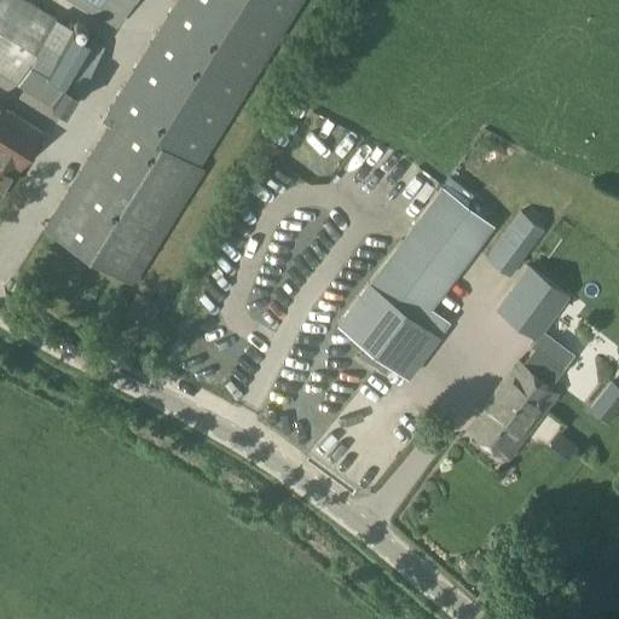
[(23,0),(0,0),(0,71),(68,111),(105,47),(23,0)]
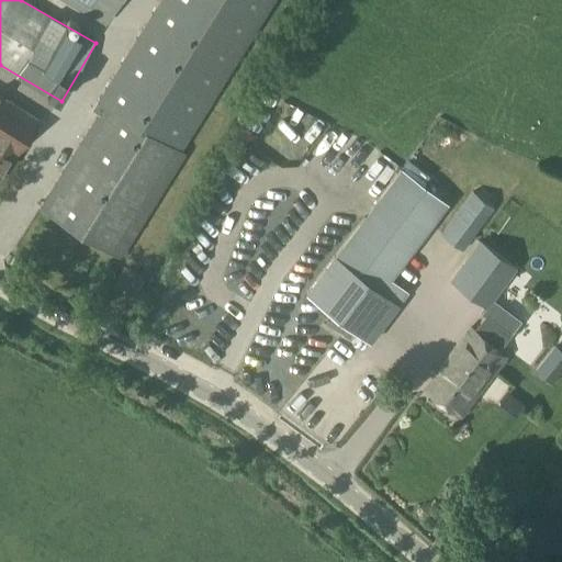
[(65,0),(107,23),(119,0),(65,0)]
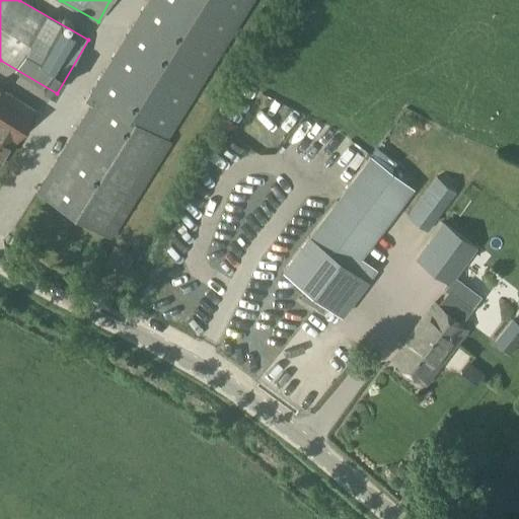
[(147,0),(91,90),(168,138),(254,0),(147,0)]
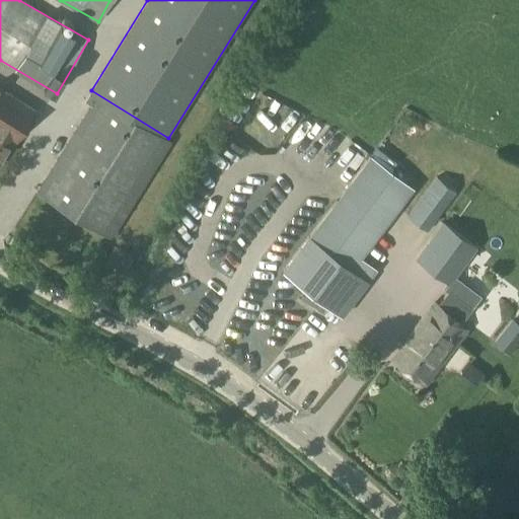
[(0,88),(0,165),(33,109),(0,88)]
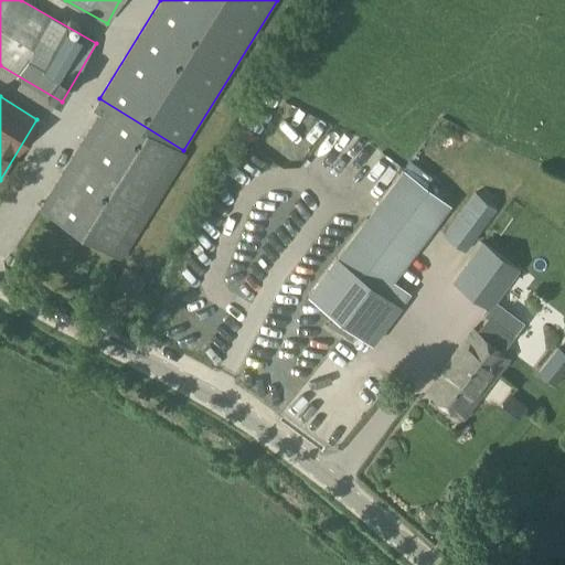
[(98,115),(42,209),(123,257),(187,152),(183,150),(99,98),(92,110),(98,115)]
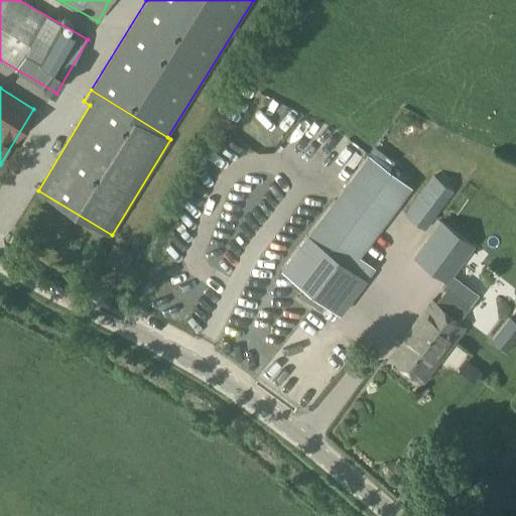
[(307,236),(282,269),(340,313),(366,280),(350,268),(411,187),(397,176),(403,168),(390,159),(384,167),(370,155),(307,237),(307,236)]
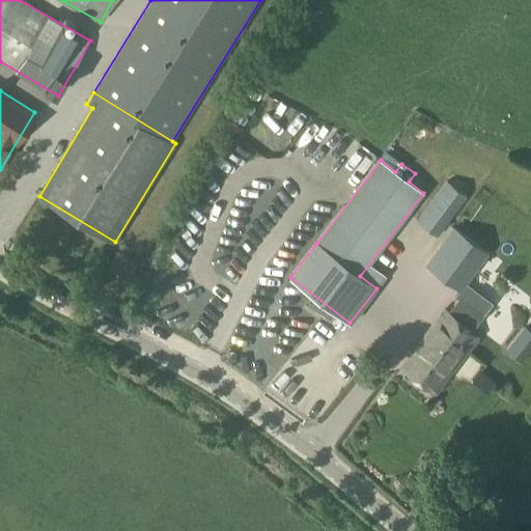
[(448,184),(421,221),(439,234),(467,197),(448,184)]
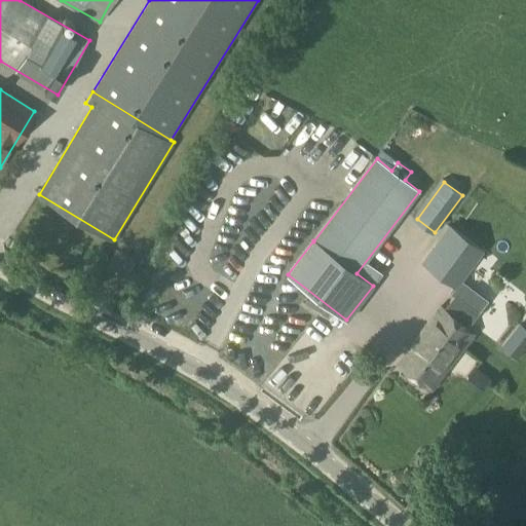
[(446,223),(418,259),(457,288),(484,252),(446,223)]
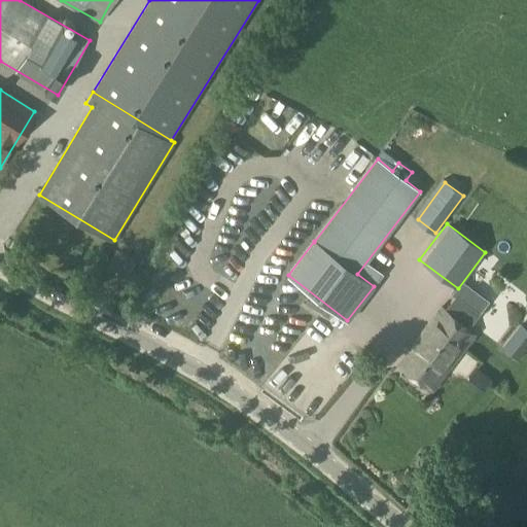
[(115,270),(128,275),(135,261),(123,255),(115,270)]
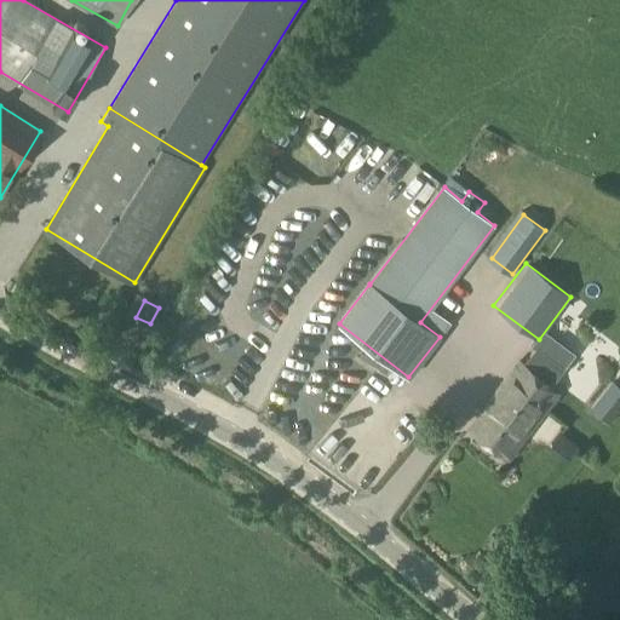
[(202,340),(223,340),(223,325),(204,325),(202,340)]
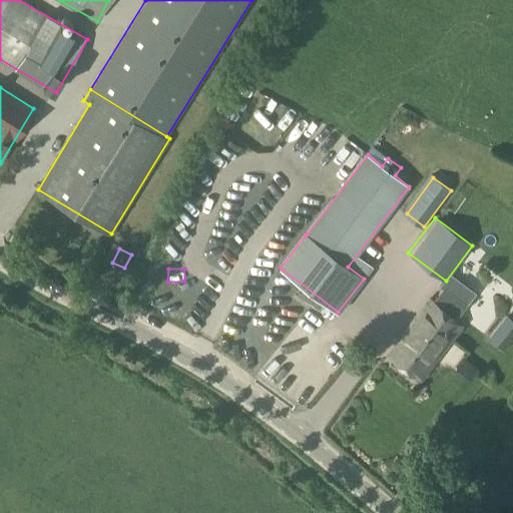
[(152,289),(148,298),(171,307),(175,299),(152,289)]
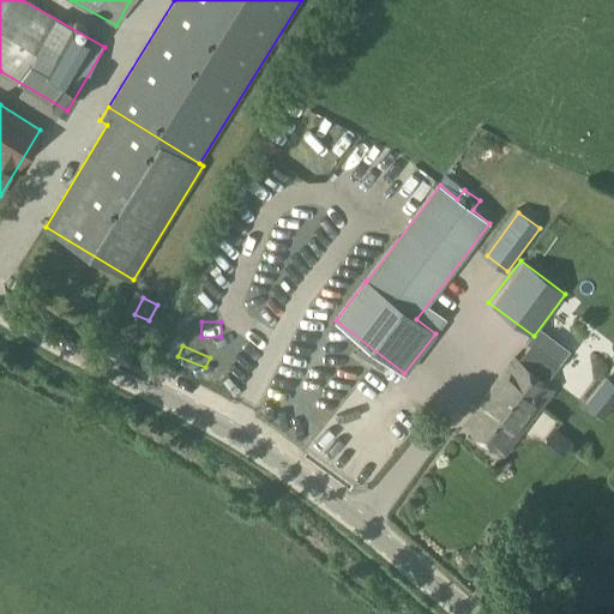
[(516,357),(465,425),(500,451),(500,450),(505,453),(522,432),(517,428),(537,402),(542,405),(555,387),(549,383),(561,367),(534,345),(521,362),(516,357)]
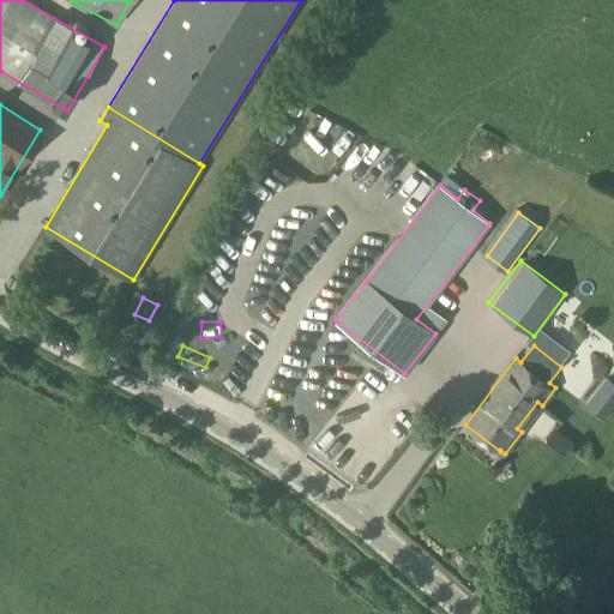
[(613,383),(609,379),(585,405),(603,421),(613,408),(613,383)]
